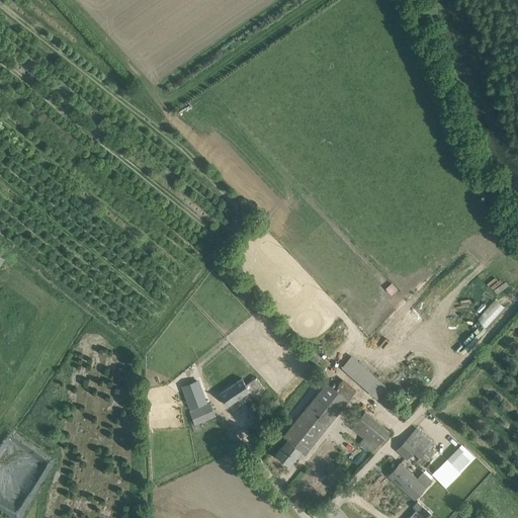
[(383,285),(386,294),(396,290),(393,282),(383,285)]
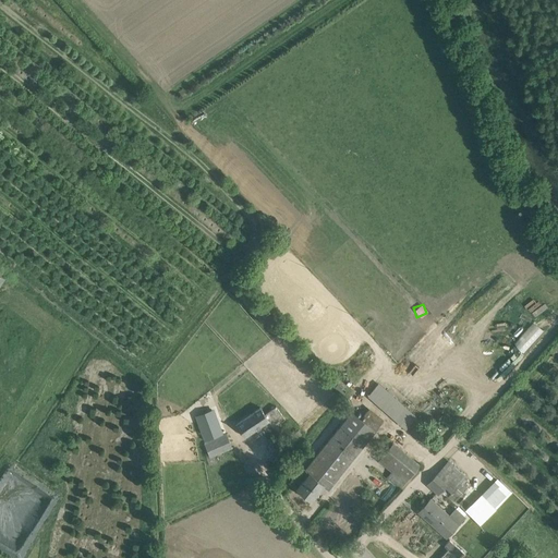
[(428,448),(436,439),(376,386),(368,395),(428,448)]
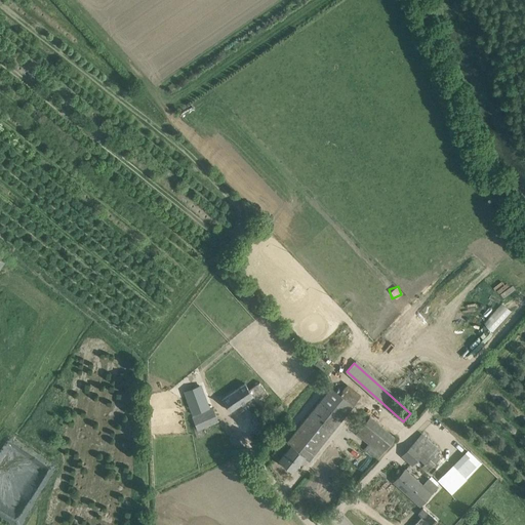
[(267,392),(260,384),(259,381),(249,389),(245,382),(223,398),(231,410),(252,396),(255,400),(267,392)]
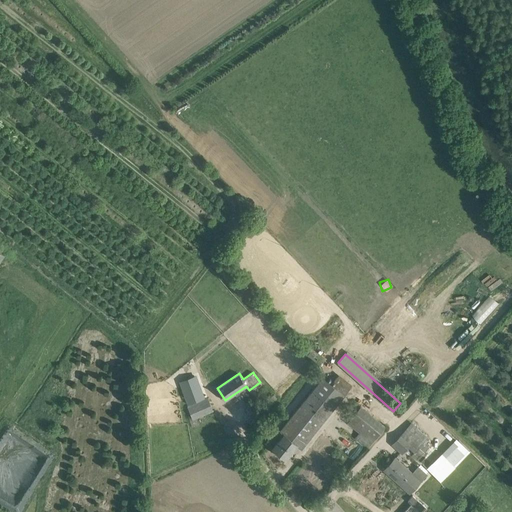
[(345,394),(352,384),(339,373),(331,383),(323,377),(280,430),(284,434),(273,448),(286,458),(297,444),(301,448),(345,394)]
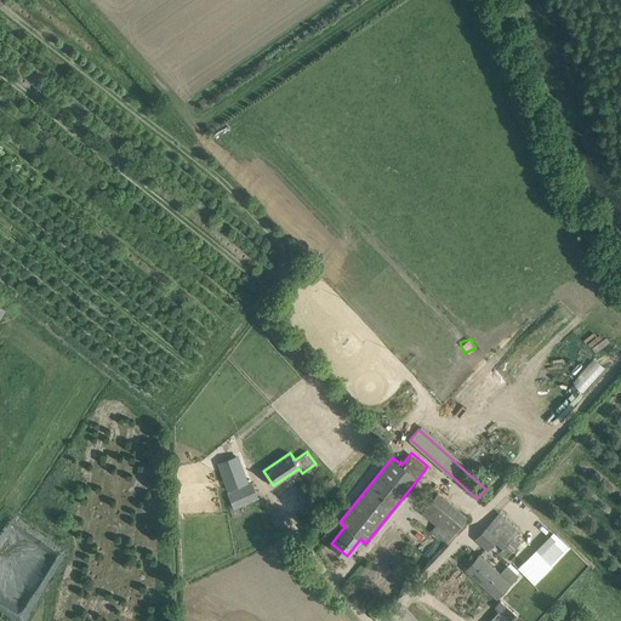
[(217,462),(222,474),(227,490),(245,483),(235,456),(232,457),(217,462)]
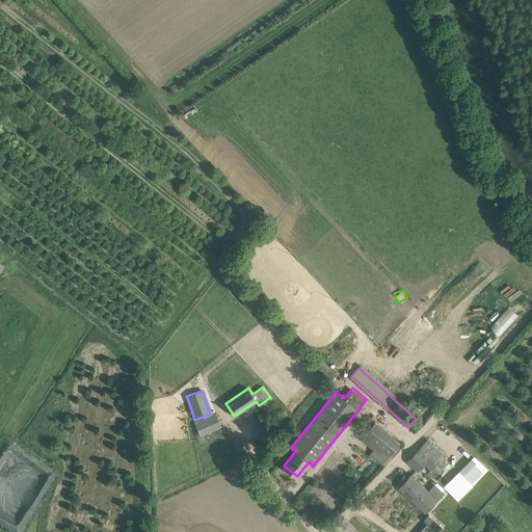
[(221,427),(217,417),(216,413),(194,422),(200,435),(221,427)]
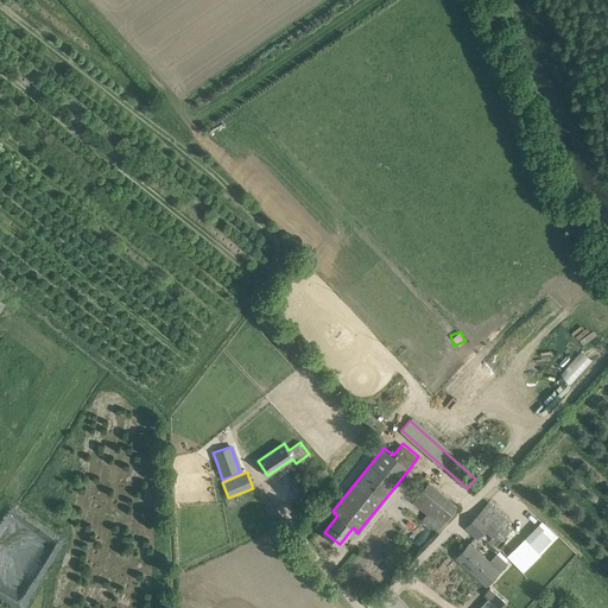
[(457,506),(448,499),(428,482),(412,501),(428,513),(422,520),(436,532),(457,506)]
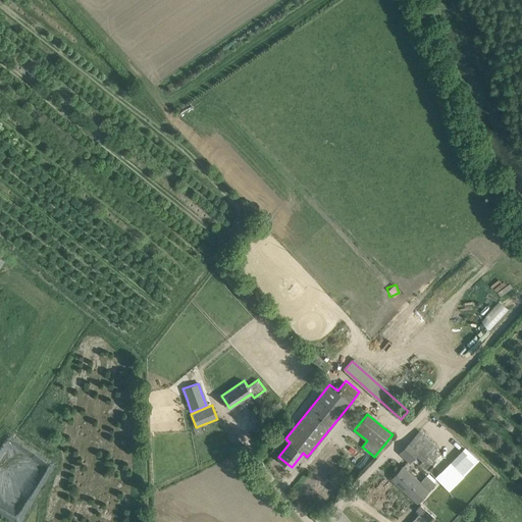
[(439,444),(432,437),(441,427),(430,416),(422,424),(414,434),(415,436),(400,453),(410,462),(417,454),(424,460),(427,456),(457,483),(464,476),(450,462),(437,450),(440,447),(438,445),(439,444)]
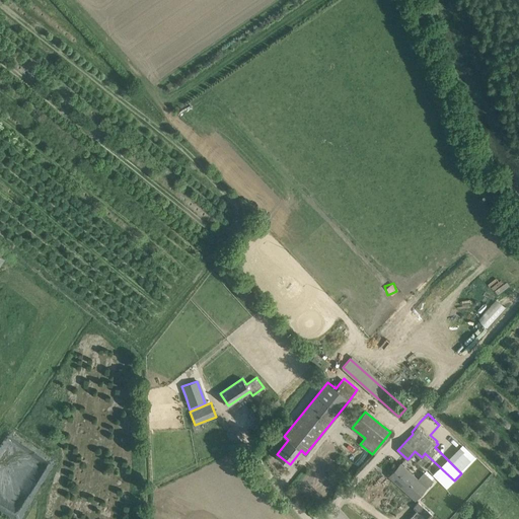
[(453,453),(447,459),(461,473),(467,467),(453,453)]
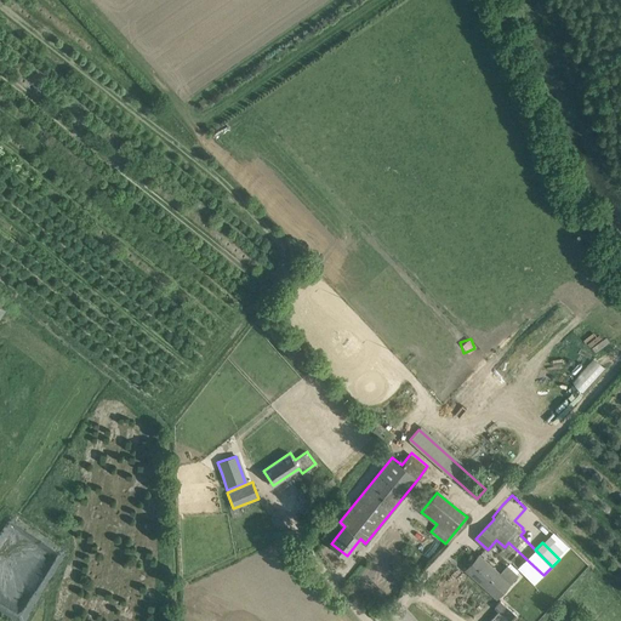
[(479,556),(466,570),(497,597),(517,575),(507,565),(500,574),(488,563),(479,556)]
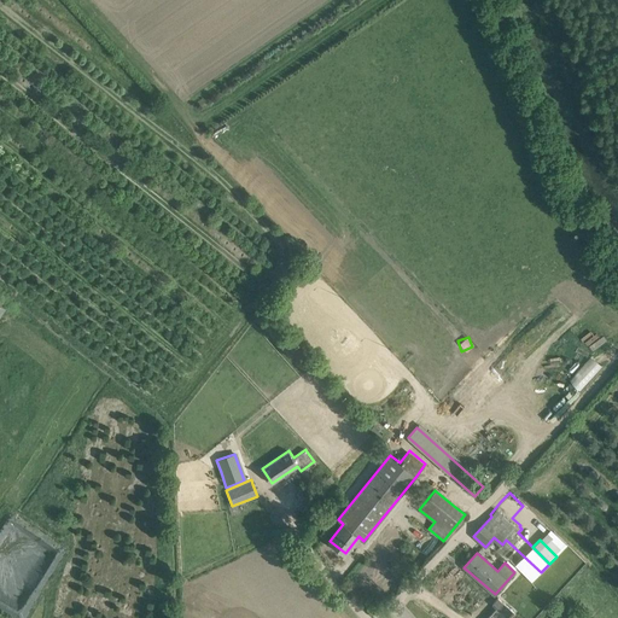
[(507,617),(496,607),(485,617),(507,617)]
